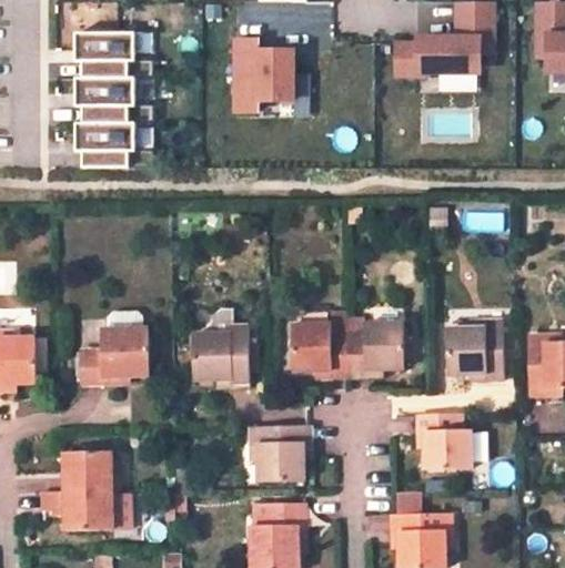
[(491,53),(491,2),(455,2),(455,38),(417,38),(417,44),(395,44),(395,77),(419,77),(419,73),(437,73),(475,72),(478,72),(478,53),(491,53)]
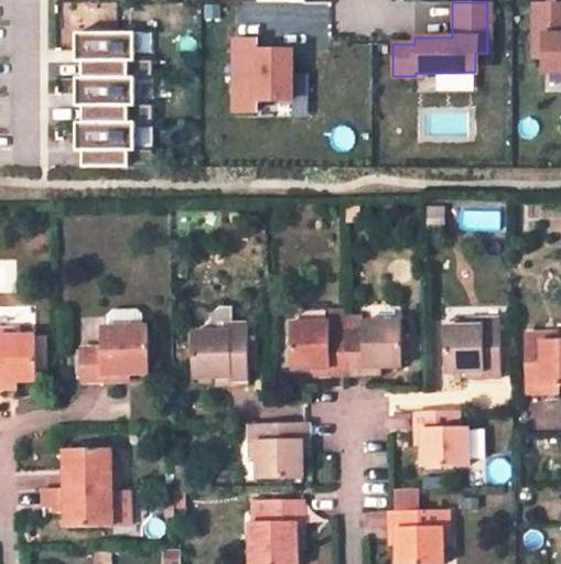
[(560,2),(532,2),(532,57),(542,57),(542,72),(560,72),(560,2)]
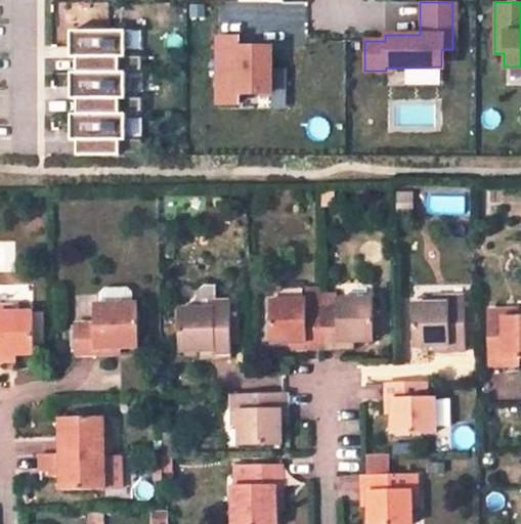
[(124,31),(71,32),(71,57),(75,57),(76,73),(69,73),(69,100),(77,100),(77,115),(70,115),(70,141),(77,141),(77,156),(141,156),(141,140),(125,140),(125,114),(139,113),(139,99),(123,99),(123,74),(139,73),(139,57),(124,57),(124,31)]
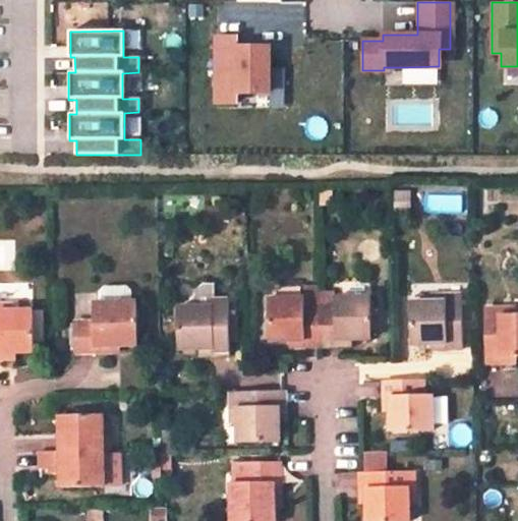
[(234,36),(214,36),(213,100),(232,100),(232,92),(266,93),(267,47),(234,46),(234,36)]
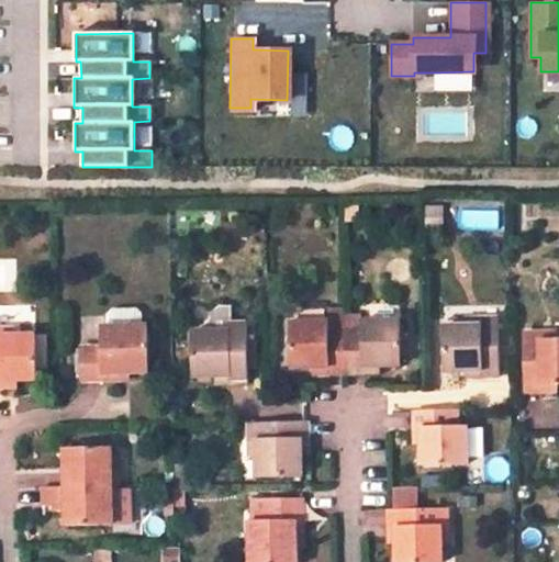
[(470,71),(433,72),(433,91),(471,91),(470,71)]
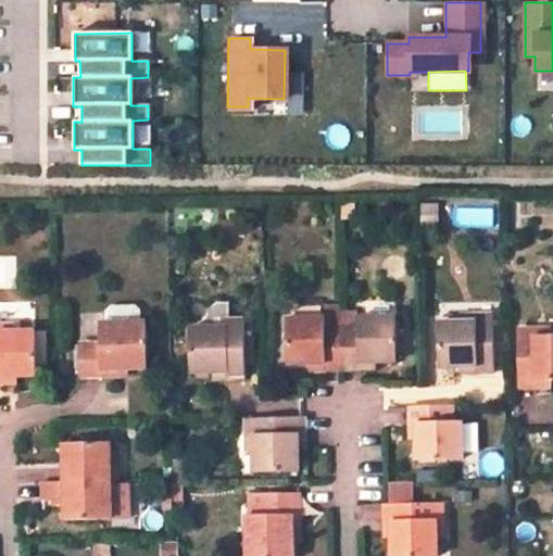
[(96,344),(75,344),(75,378),(115,377),(115,368),(125,367),(142,368),(142,324),(137,324),(137,312),(132,306),(105,306),(100,312),(100,324),(96,324),(96,344)]
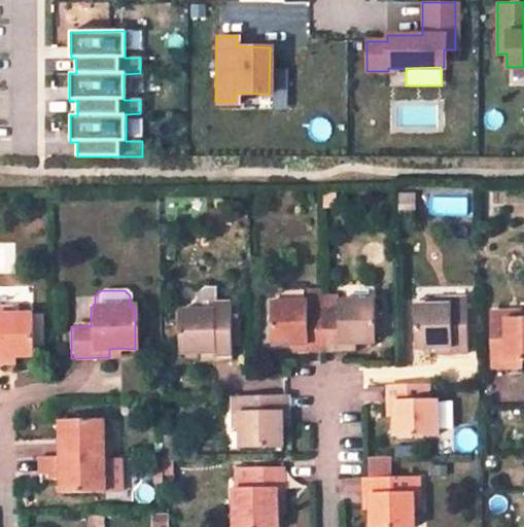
[(431,305),(412,305),(413,347),(433,346),(451,345),(451,353),(467,353),(465,296),(449,296),(450,304),(431,305)]
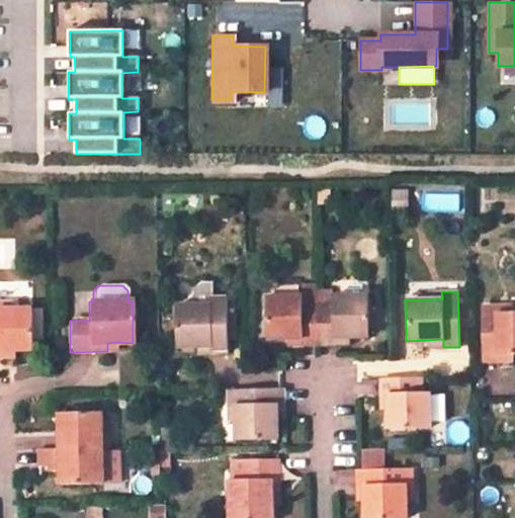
[(367,336),(367,293),(330,295),(330,304),(315,304),(316,343),(331,343),(331,336),(347,336),(367,336)]
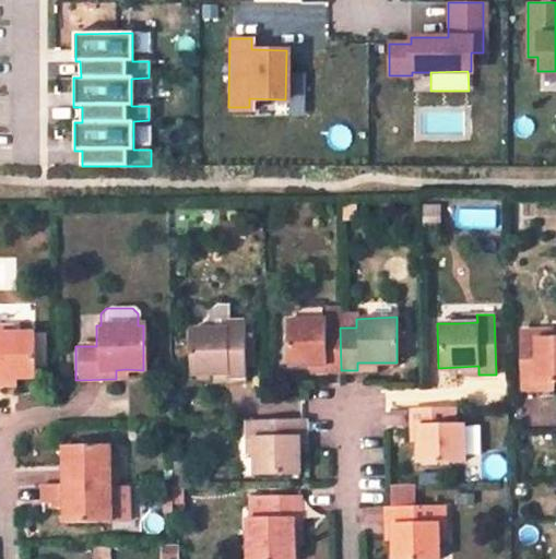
[(324,319),(285,320),(286,365),(307,364),(324,364),(326,371),(341,370),(340,328),(324,328),(324,319)]
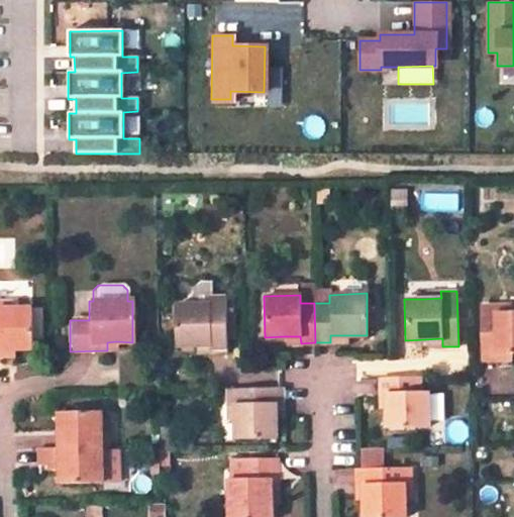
[(193,304),(174,304),(175,345),(194,344),(211,343),(211,350),(226,350),(226,338),(225,312),(225,296),(209,297),(209,303),(193,304)]
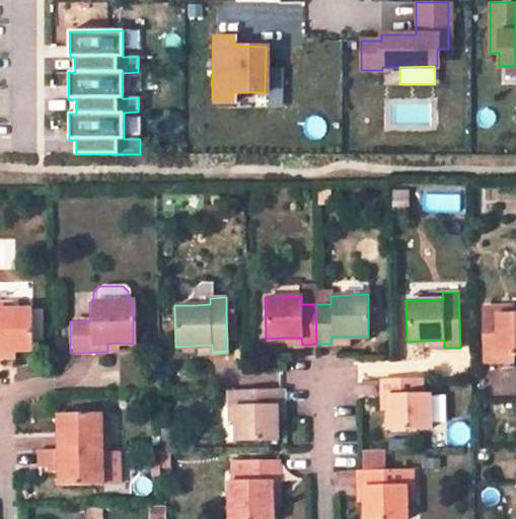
[(10,304),(0,303),(0,311),(10,311),(10,304)]
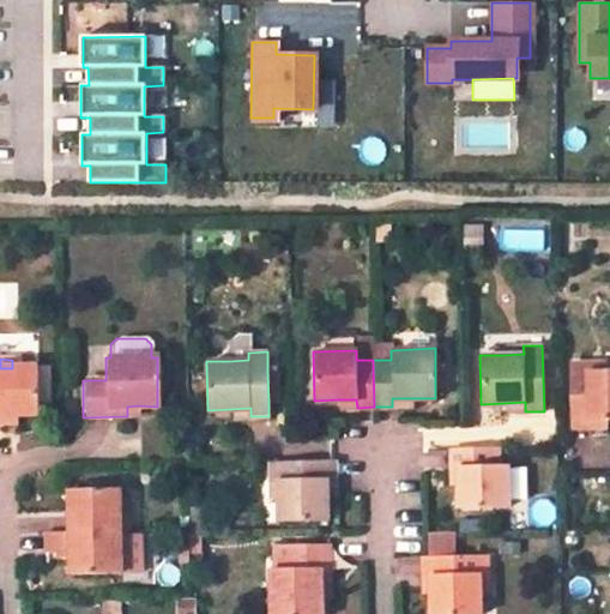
[(607,361),(585,362),(585,372),(605,371),(607,361)]
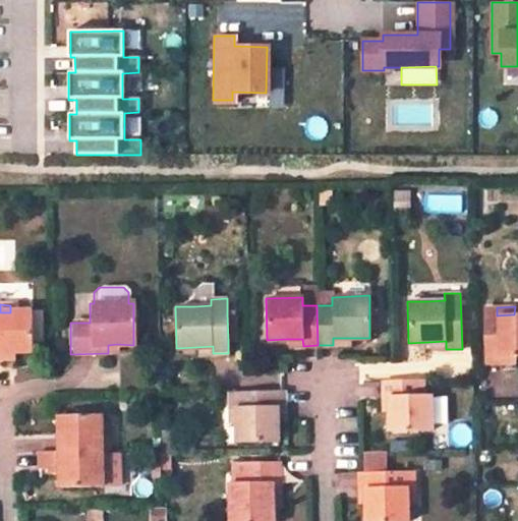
[(497,307),(482,307),(483,361),(498,361),(498,353),(515,353),(517,352),(517,314),(514,314),(497,315),(497,307)]
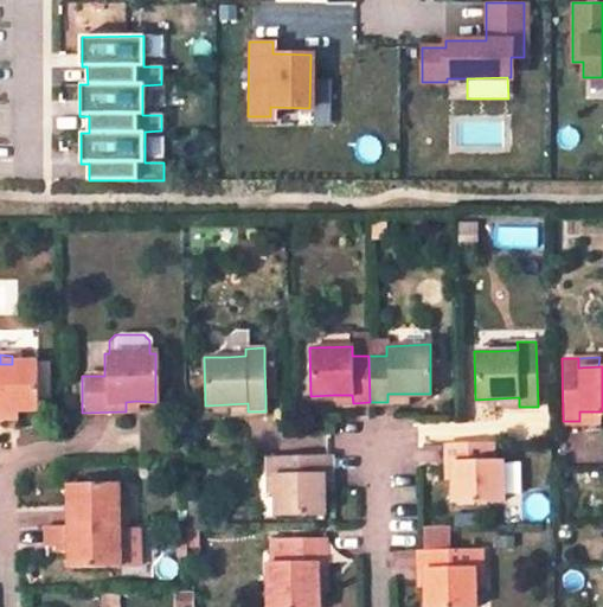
[(0,410),(13,410),(34,410),(33,363),(12,364),(0,364),(0,410)]
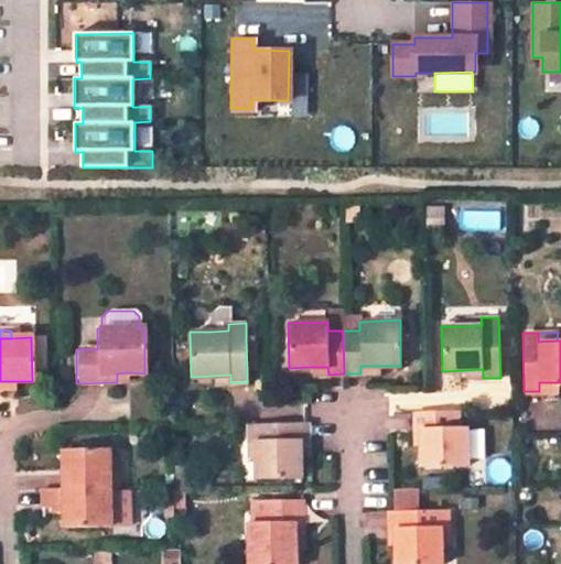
[(257,369),(257,340),(246,340),(247,369),(257,369)]
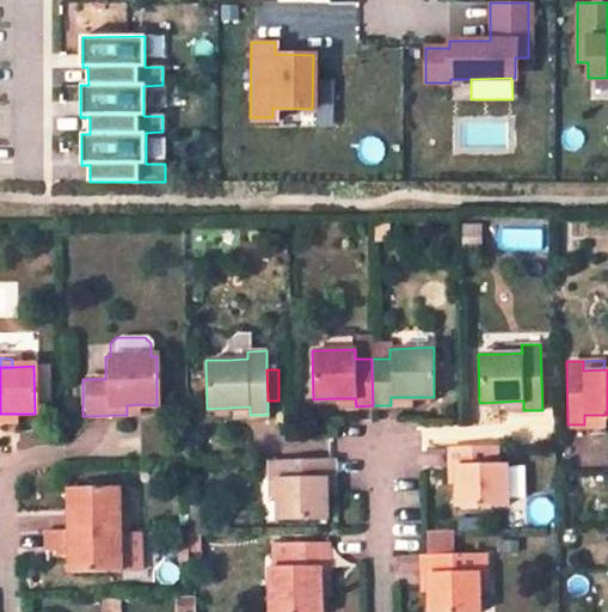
[(503,411),(523,410),(523,401),(503,402),(503,411)]
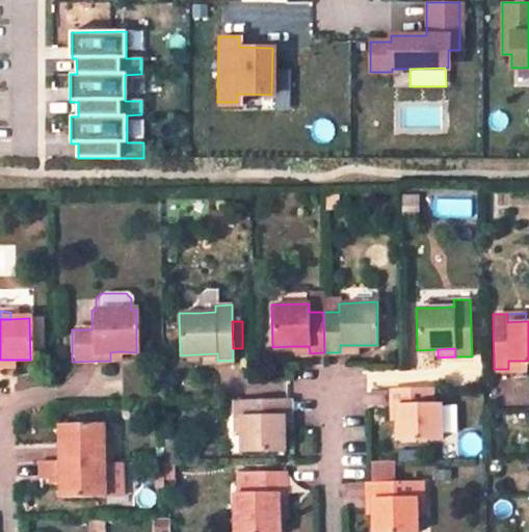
[(110,352),(110,361),(120,361),(120,351),(110,352)]
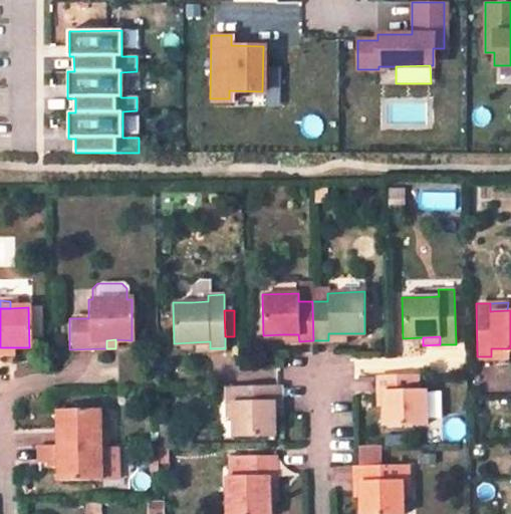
[(491,348),(491,356),(509,356),(508,348),(491,348)]
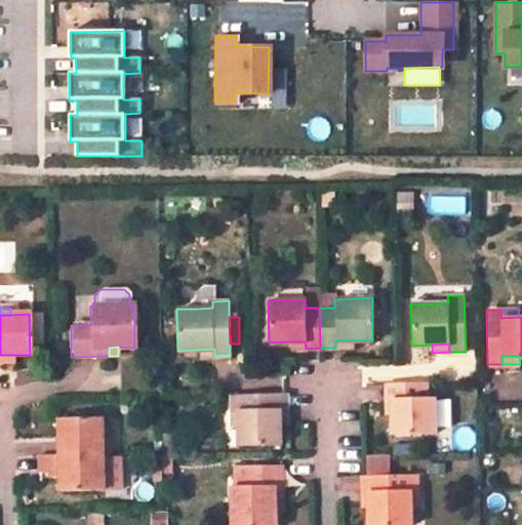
[(391,434),(435,433),(434,396),(426,396),(426,381),(384,382),(384,398),(391,397),(391,412),(391,434)]
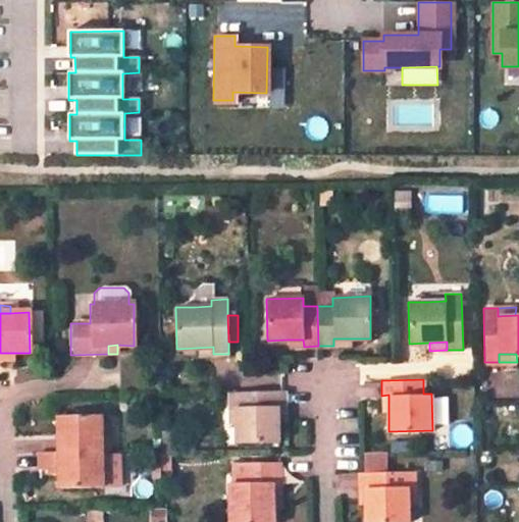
[(237,422),(238,444),(277,442),(276,421),(275,406),(282,406),(282,396),(282,389),(228,392),(229,407),(237,407),(237,422)]
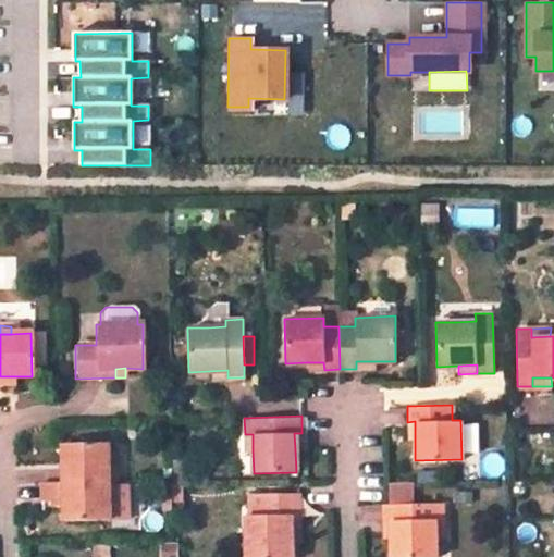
[(106,481),(103,445),(59,445),(60,482),(106,481)]
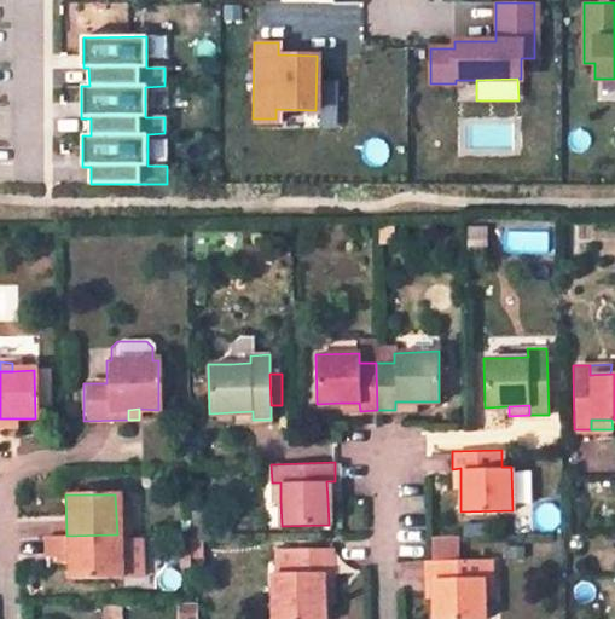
[(69,578),(119,578),(117,534),(67,536),(42,537),(42,557),(53,556),(68,555),(68,563),(69,578)]
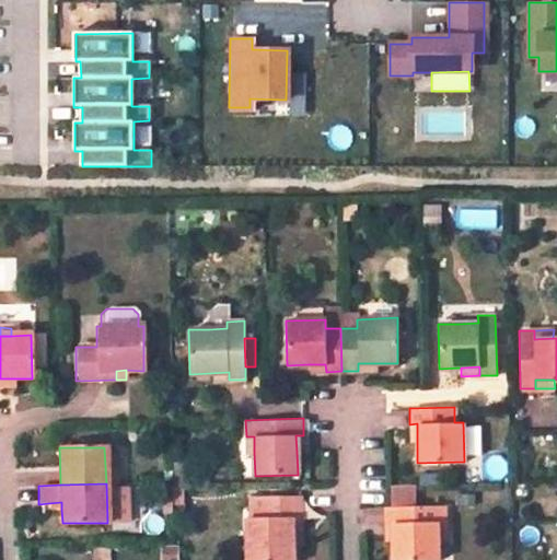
[(410,505),(410,485),(389,486),(390,506),(410,505)]
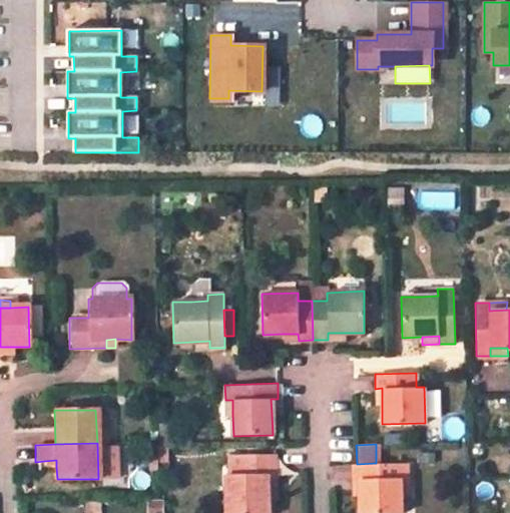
[(275,491),(273,453),(228,454),(229,475),(226,475),(226,512),(267,512),(267,500),(266,492),(275,491)]
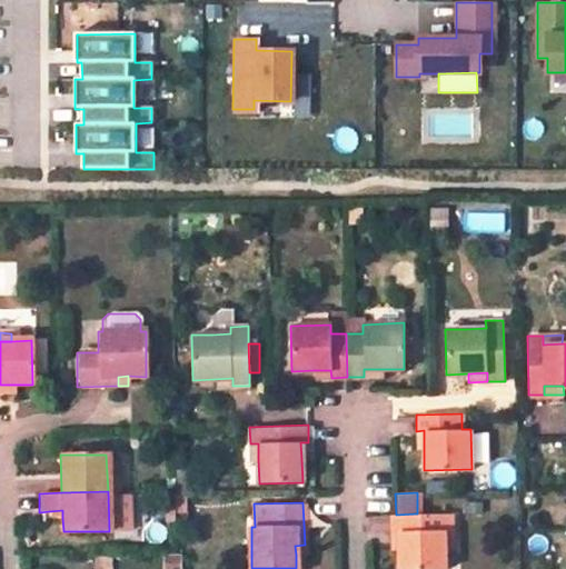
[(62,510),(49,511),(49,519),(62,518),(62,510)]
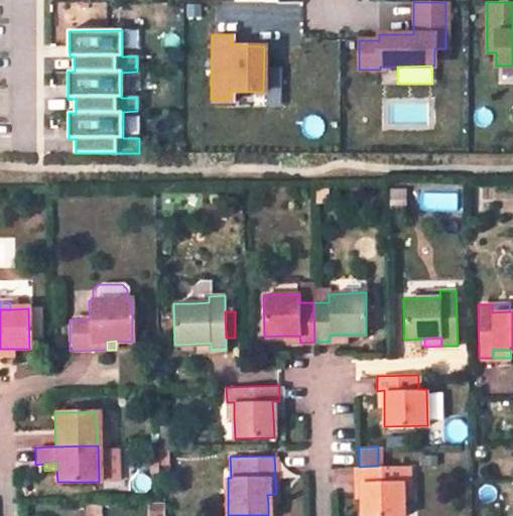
[(409,480),(409,466),(378,466),(359,467),(354,467),(354,481),(363,481),(362,497),(362,515),(401,515),(401,497),(401,480),(409,480)]
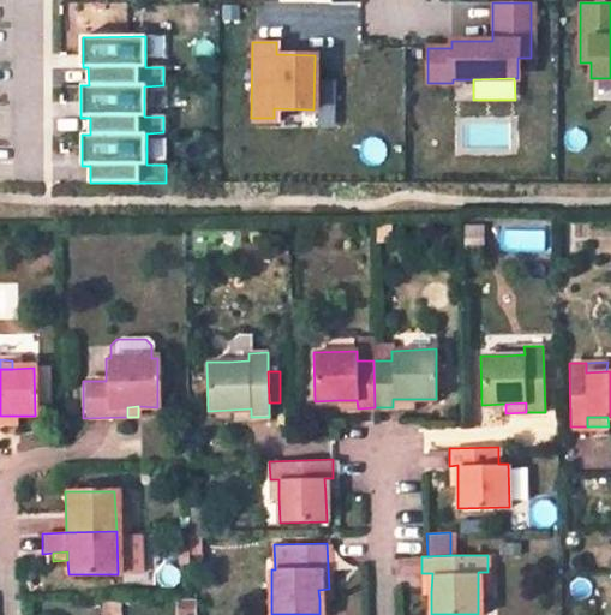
[(487,592),(487,572),(478,572),(478,592),(487,592)]
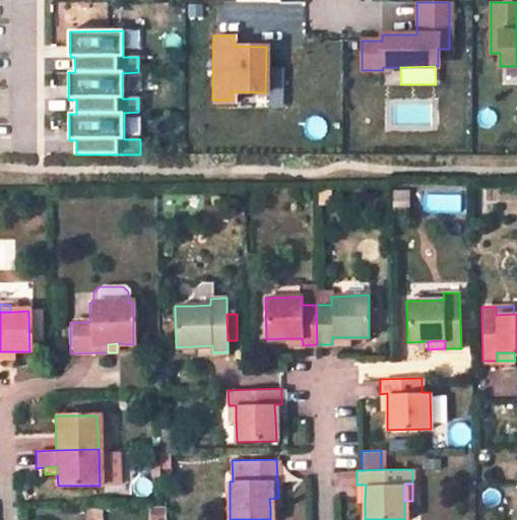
[(366,484),(357,484),(357,501),(365,501),(366,484)]
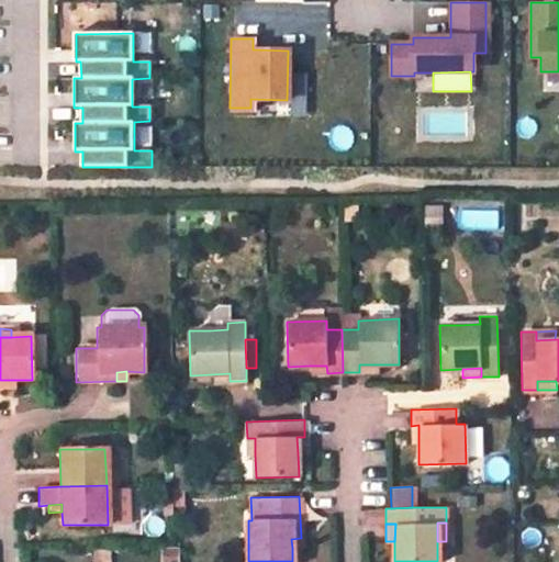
[(301,548),(301,538),(291,539),(292,548),(301,548)]
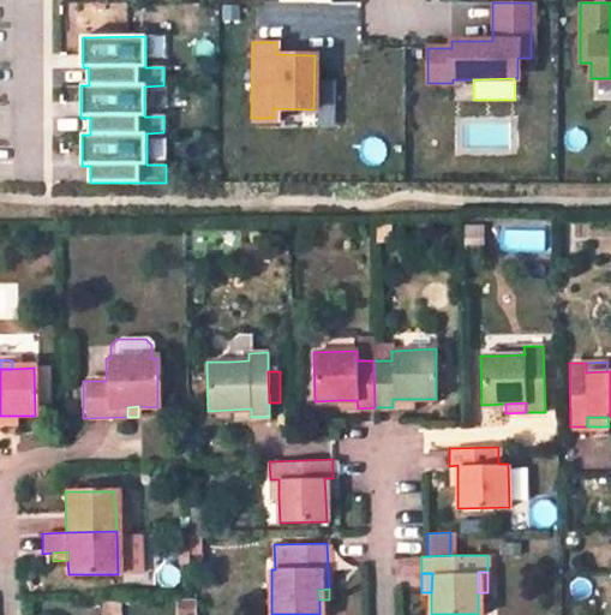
[(117,614),(117,602),(103,603),(103,614),(117,614)]
